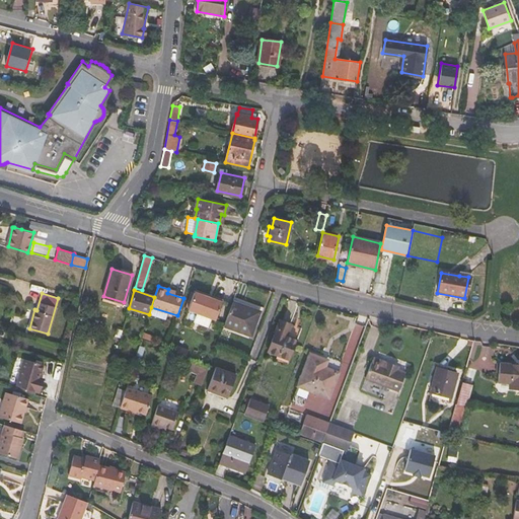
[(210,322),(214,323),(221,304),(213,301),(212,303),(204,300),(204,298),(194,294),(187,313),(210,322)]
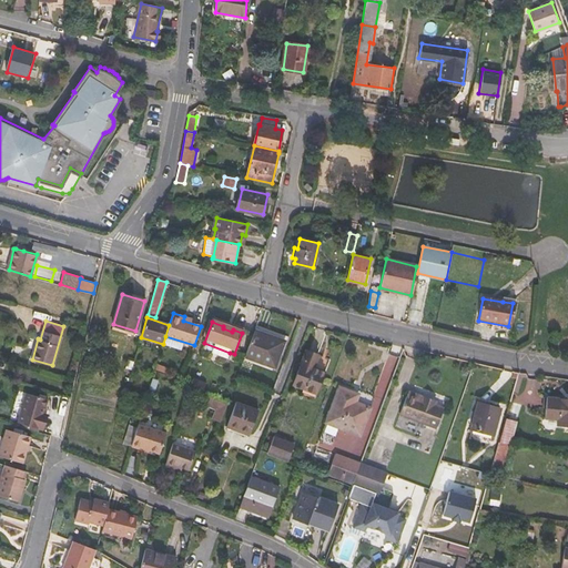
[(290,337),(256,325),(254,331),(284,342),(281,350),(285,351),(290,337)]
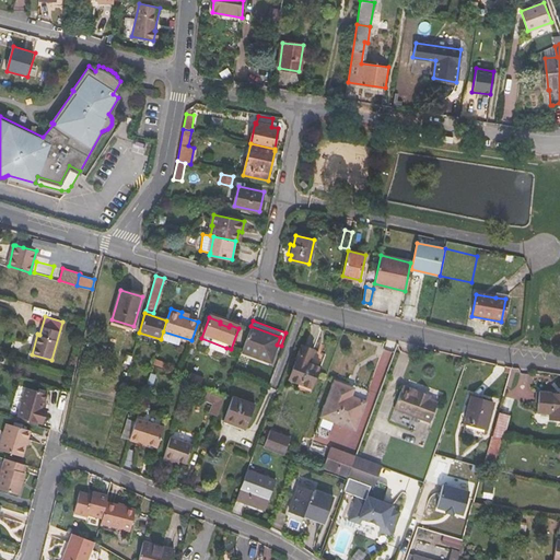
[(277,345),(280,337),(251,326),(242,351),(270,361),(277,345)]
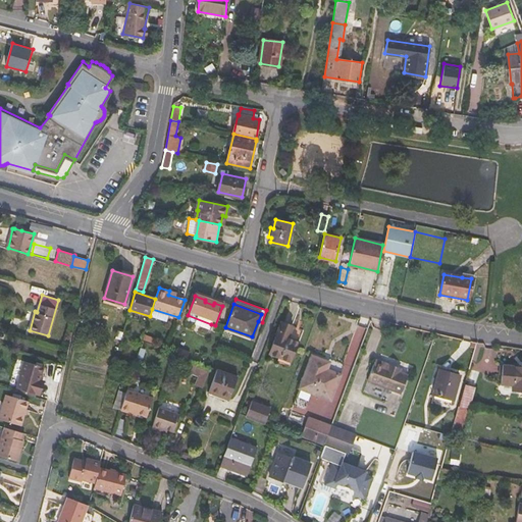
[(270,353),(278,356),(291,361),(299,342),(290,338),(294,326),(282,322),(270,353)]
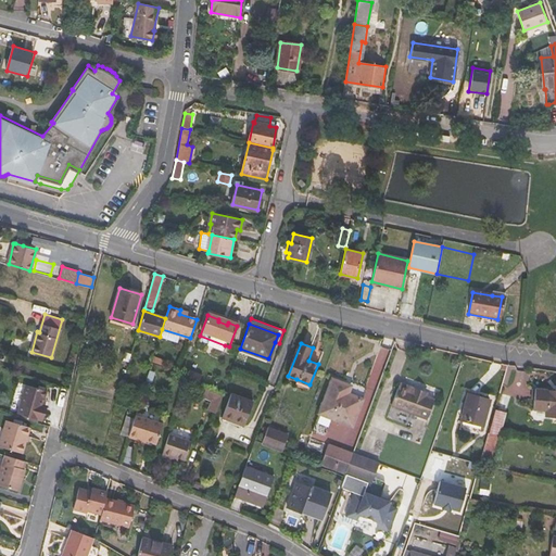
[(332,379),(319,413),(352,425),(361,399),(366,388),(333,375),(332,379)]
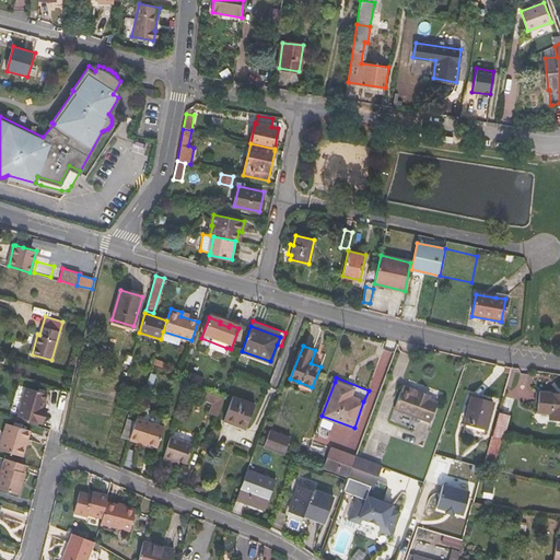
[(296,386),(311,392),(312,387),(299,382),(296,386)]
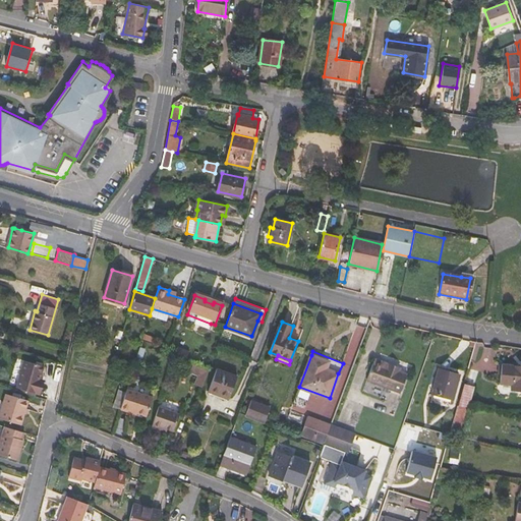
[(22,359),(15,387),(36,393),(41,379),(39,379),(42,365),(22,359)]
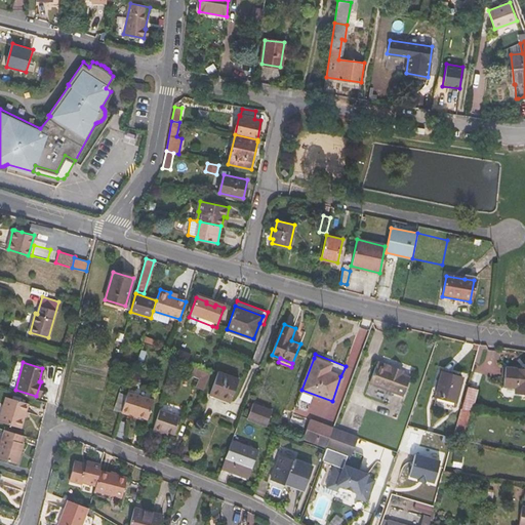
[(403,396),(409,377),(402,374),(388,369),(389,366),(377,362),(369,382),(403,396)]
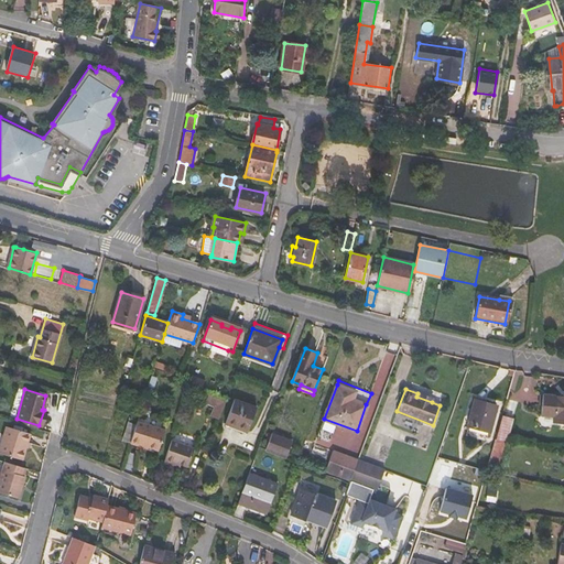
[(210,415),(218,419),(226,401),(201,391),(196,399),(214,407),(210,415)]
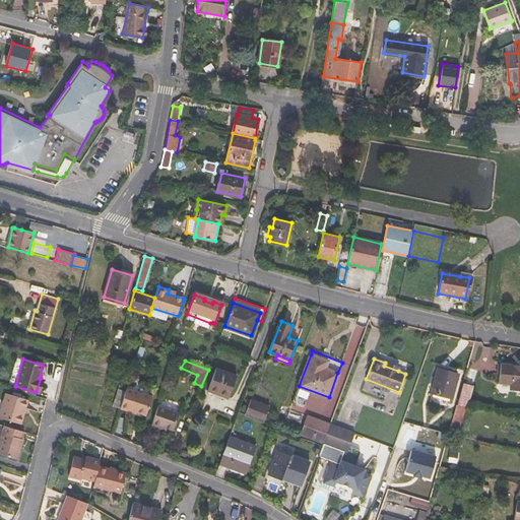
[(509,387),(519,388),(519,364),(500,362),(498,382),(510,383),(509,387)]
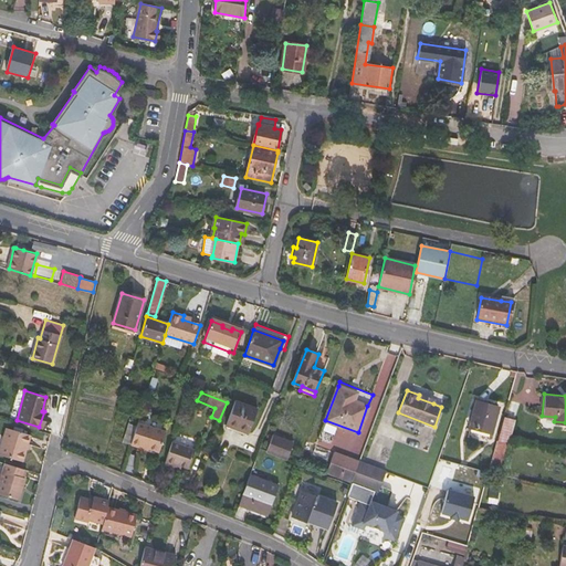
[(433,404),(435,400),(419,395),(418,398),(433,404)]
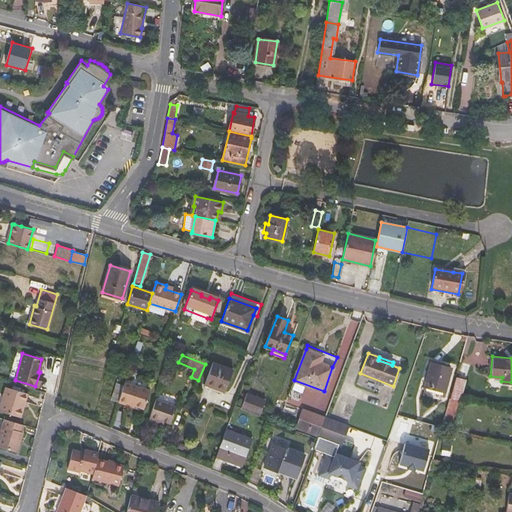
[(423,394),(442,399),(451,367),(431,362),(423,394)]
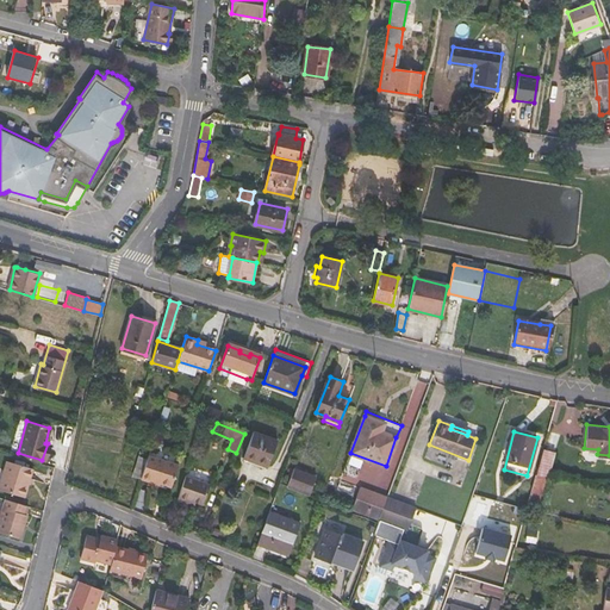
[(244,458),(268,466),(277,441),(253,433),(244,458)]
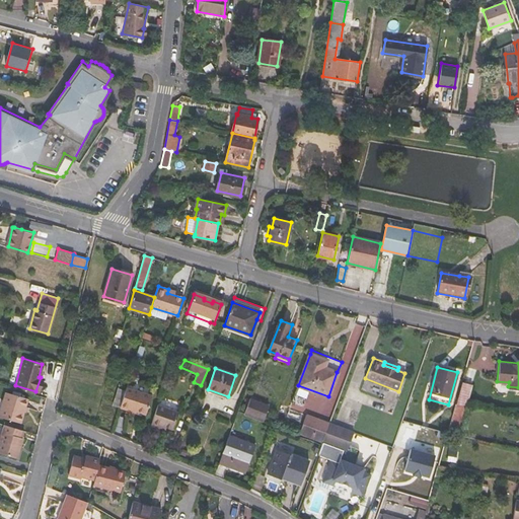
[(451,426),(460,428),(471,383),(463,381),(451,426)]
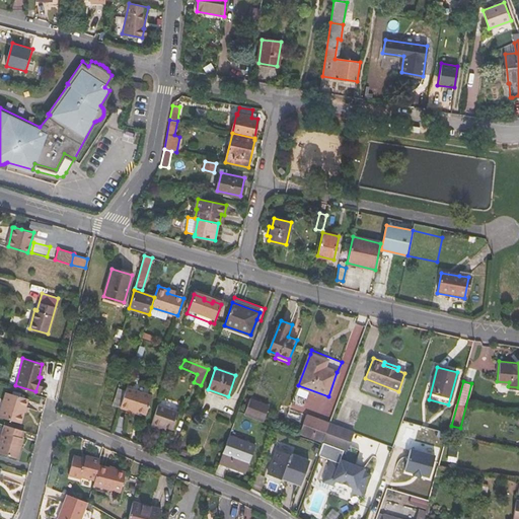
[(145,413),(150,394),(127,386),(125,393),(121,406),(130,410),(131,408),(145,413)]
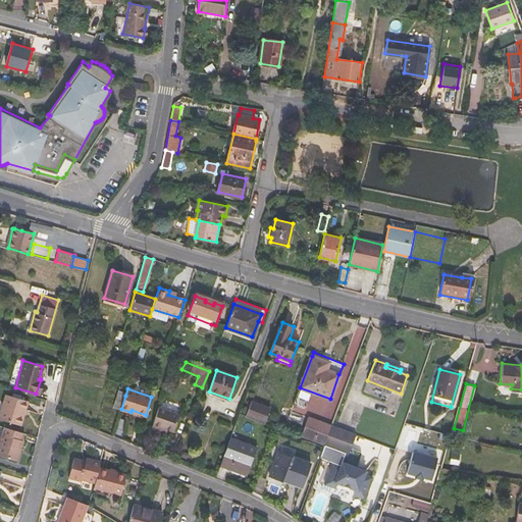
[(119,394),(114,408),(120,410),(121,409),(125,396),(119,394)]
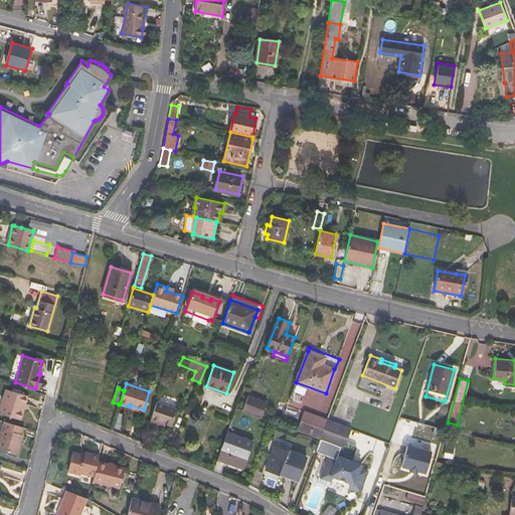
[(0,406),(0,413),(20,419),(27,396),(5,389),(0,406)]
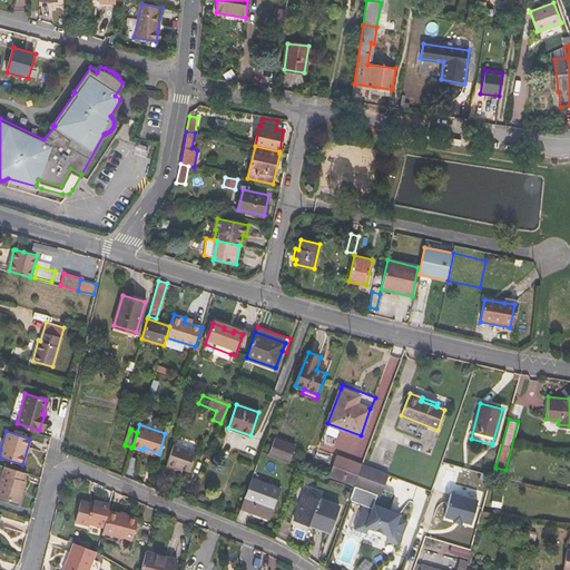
[(267,454),(288,463),(295,448),(273,440),(267,454)]
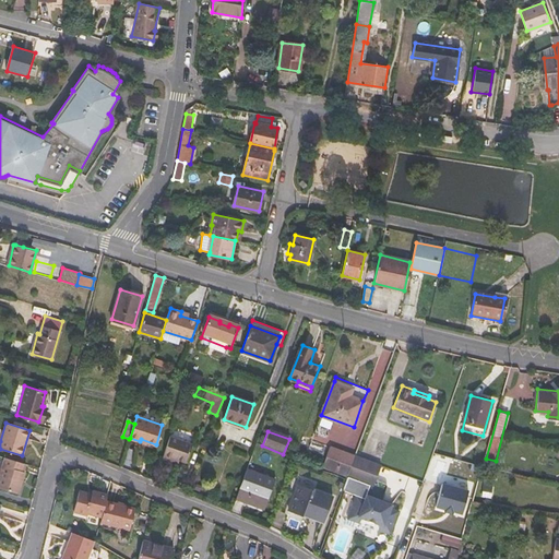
[(186,462),(192,443),(169,436),(163,454),(178,460),(186,462)]
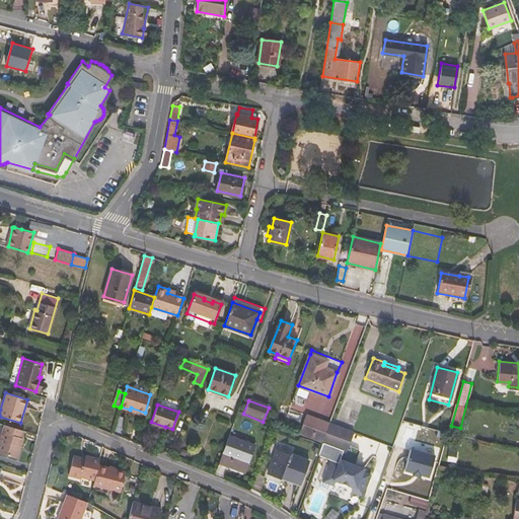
[(306,415),(299,433),(322,442),(329,424),(306,415)]
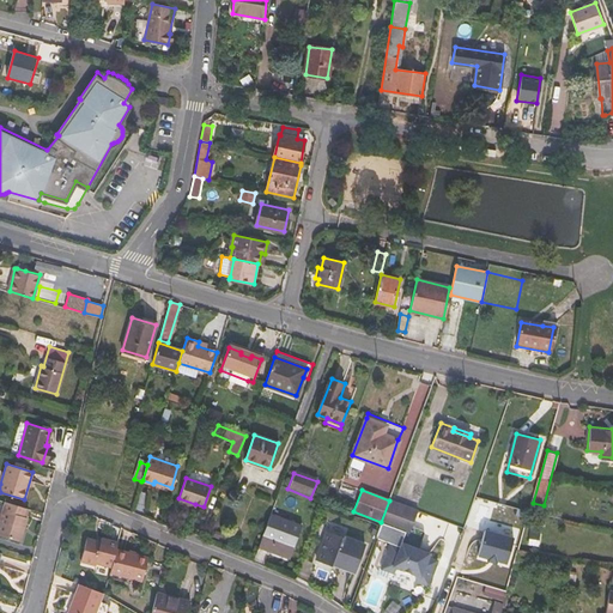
[(193,508),(195,504),(178,498),(177,503),(193,508)]
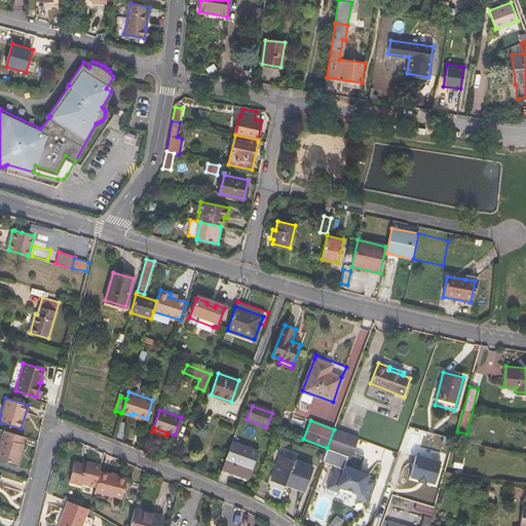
[(352,456),(360,438),(334,428),(334,429),(327,448),(352,456)]
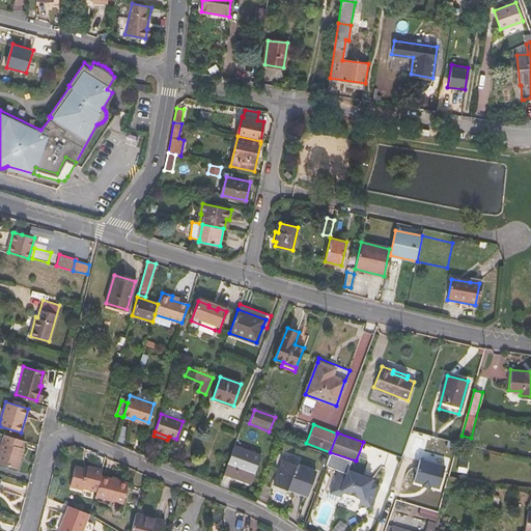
[(23,449),(21,448),(23,440),(3,435),(0,446),(0,464),(17,469),(23,449)]
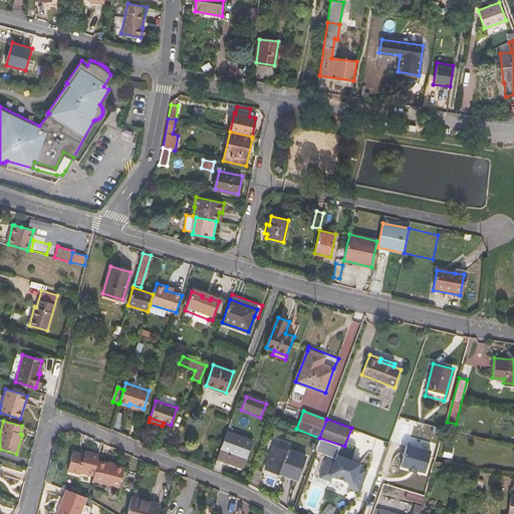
[(243,469),(253,441),(227,432),(217,459),(243,469)]
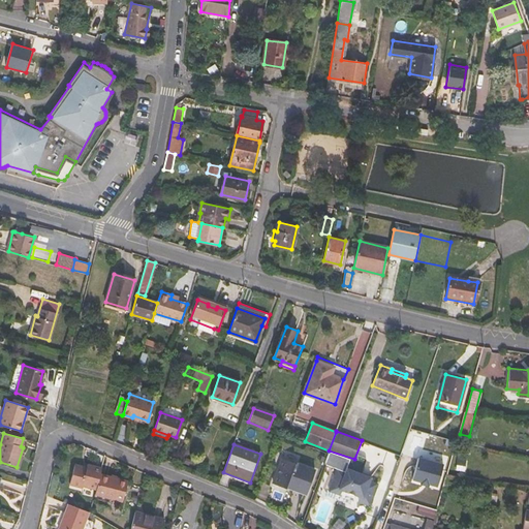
[(429,480),(438,483),(444,461),(419,454),(413,475),(422,478),(429,480)]
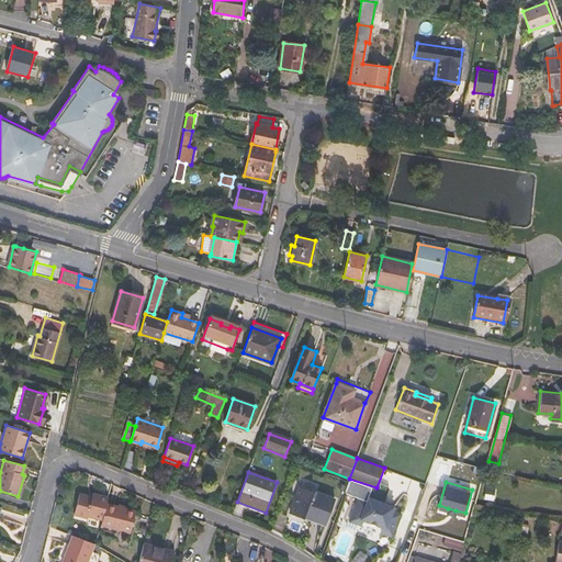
[(335,501),(300,487),(290,513),(304,518),(304,516),(325,524),(335,501)]
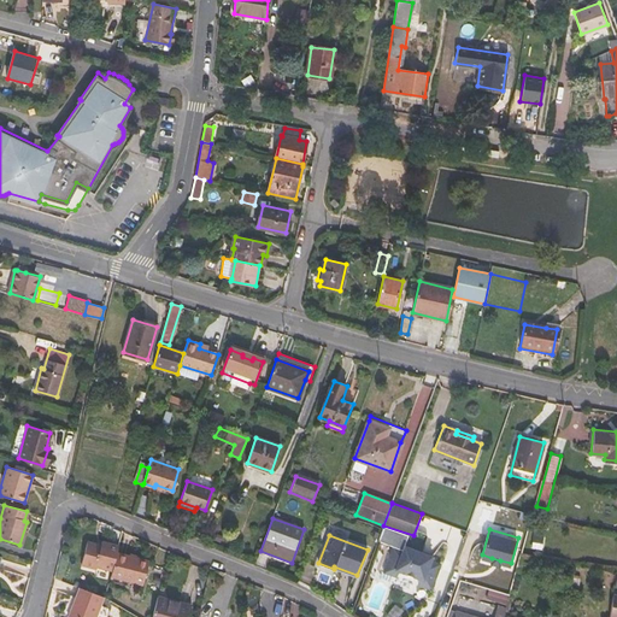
[(97,569),(97,566),(113,571),(118,554),(119,546),(103,541),(101,545),(88,541),(82,564),(97,569)]
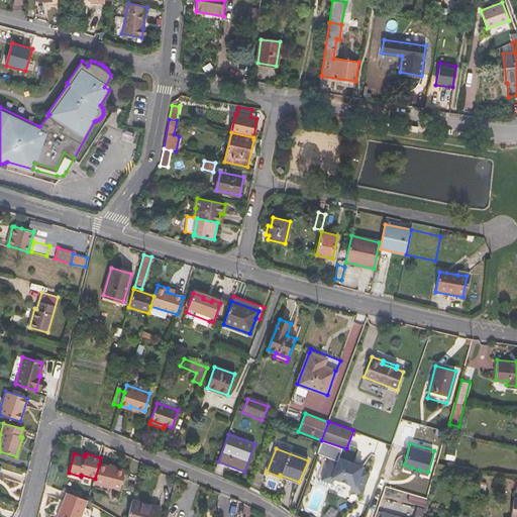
[(338,457),(336,461),(328,458),(321,480),(332,484),(333,480),(338,482),(351,487),(349,490),(360,494),(369,473),(360,470),(362,467),(338,457)]
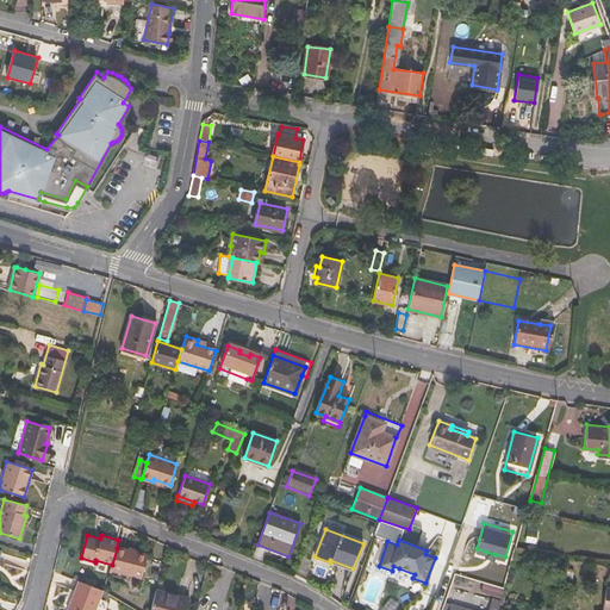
[(142,578),(148,556),(117,548),(112,565),(111,570),(142,578)]
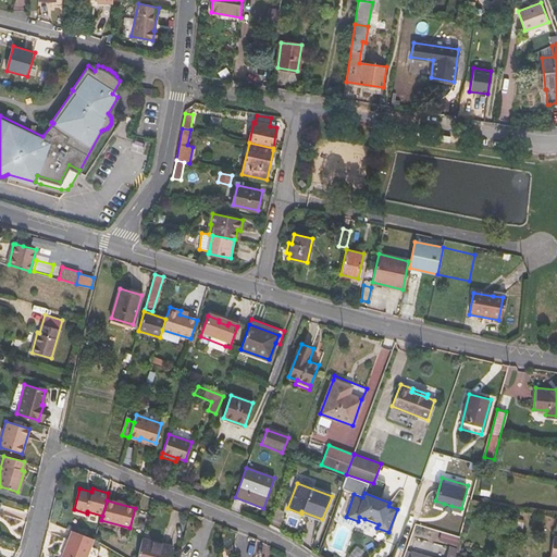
[(301,511),(301,514),(322,521),(322,519),(301,511)]
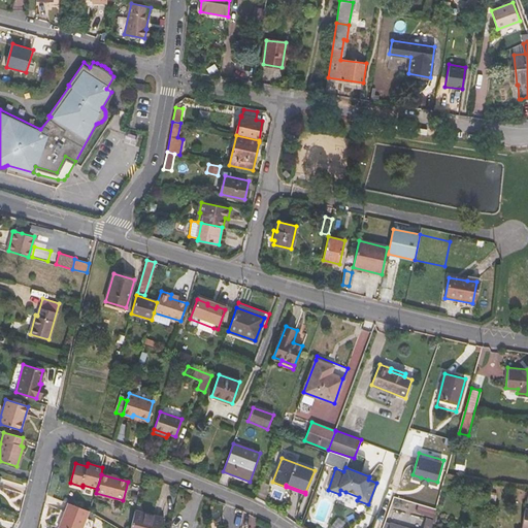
[(490,491),(488,500),(495,502),(497,493),(490,491)]
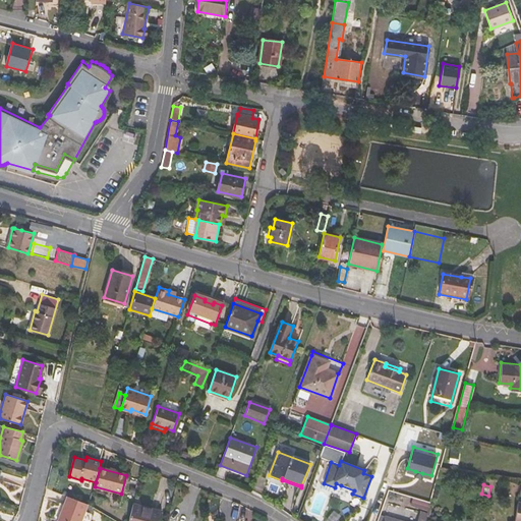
[(92,520),(95,515),(87,511),(89,504),(68,497),(58,520),(92,520)]
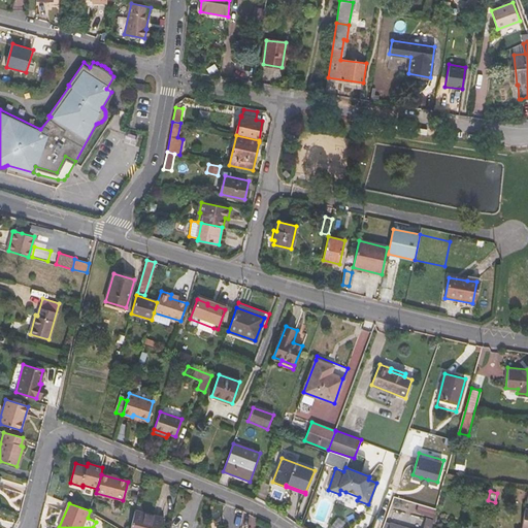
[(430,517),(432,513),(415,507),(414,513),(430,517)]
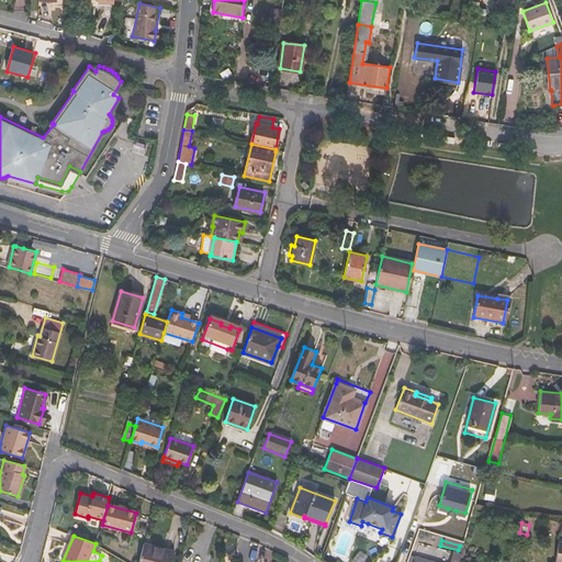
[(169,561),(172,551),(144,543),(138,561),(169,561)]
